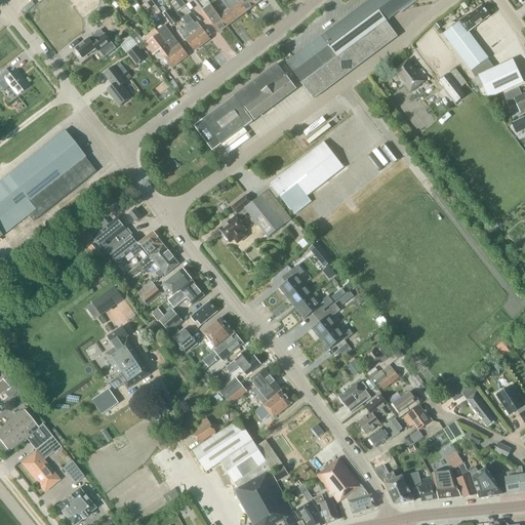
[(117,7),(118,6),(118,5),(117,4),(117,3),(116,2),(117,1),(116,0),(107,0),(112,5),(115,9),(117,8),(117,7)]
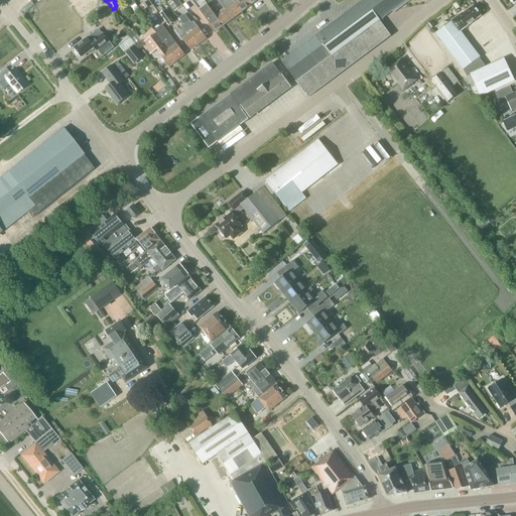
[(135,4),(132,0),(124,0),(121,2),(127,10),(131,7),(135,4)]
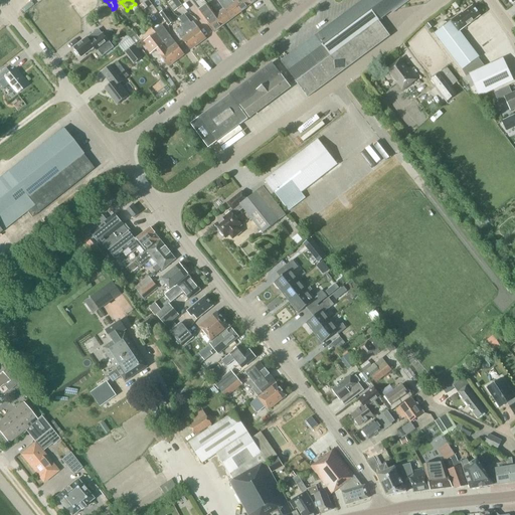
[(182,5),(178,0),(171,0),(168,3),(174,11),(182,5)]
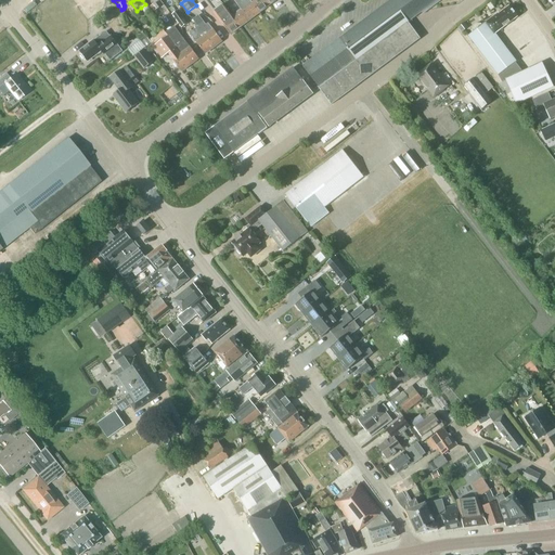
[(250,0),(234,0),(241,9),(242,9),(250,21),(260,13),(250,0)]
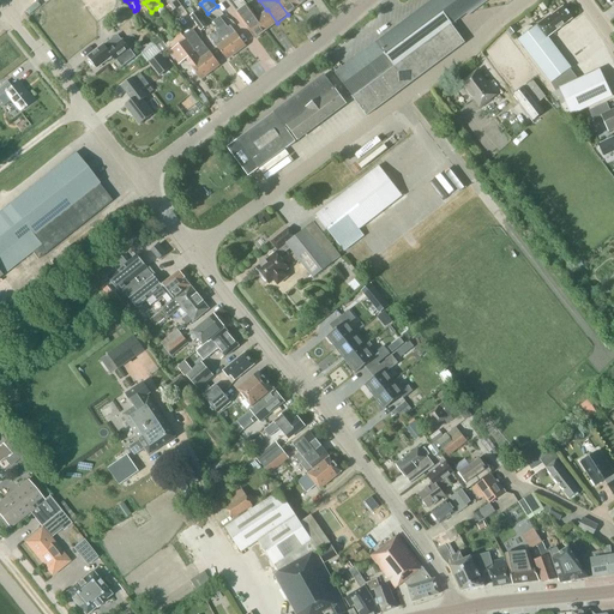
[(277,0),(288,14),(299,6),(294,0),(277,0)]
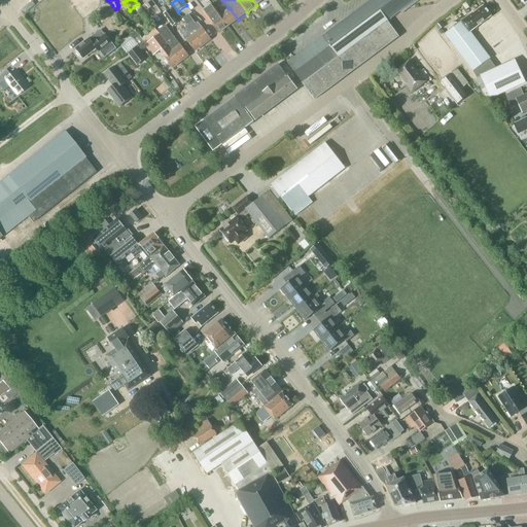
[(371,0),(287,63),(315,100),(399,37),(387,21),(400,11),(402,12),(419,0),(371,0)]
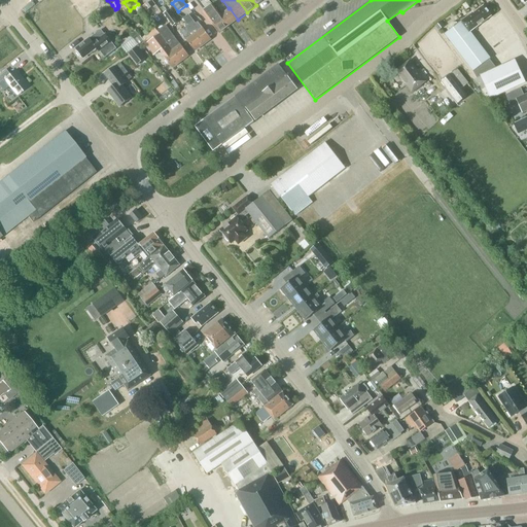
[(219,33),(229,26),(217,11),(212,5),(203,12),(208,19),(211,22),(219,33)]
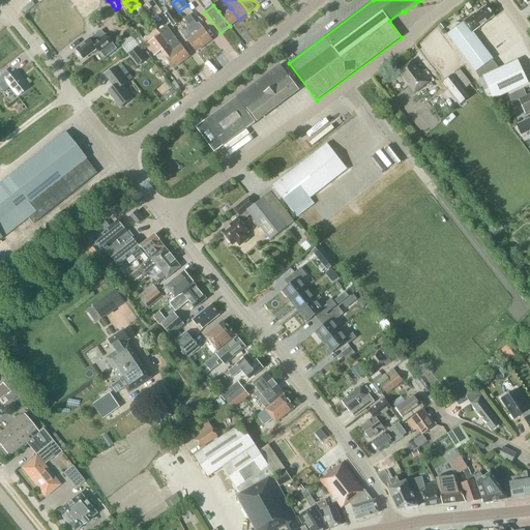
[(476,13),(476,12),(447,34),(476,72),(493,60),(472,33),(494,17),(487,6),(476,13)]
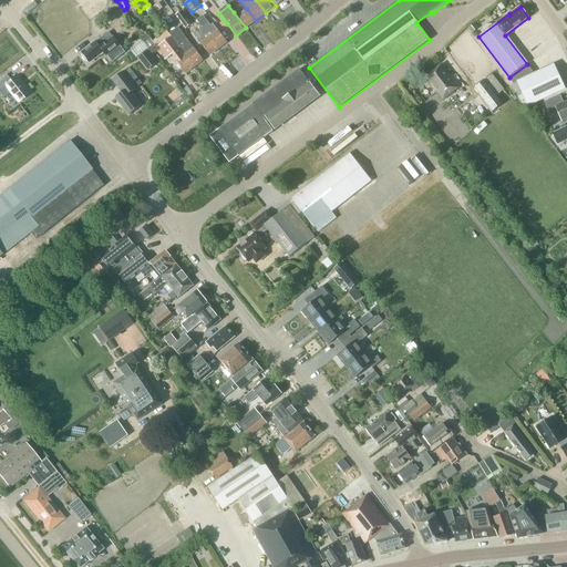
[(246,28),(256,21),(247,9),(246,9),(238,14),(236,11),(234,12),(246,28)]
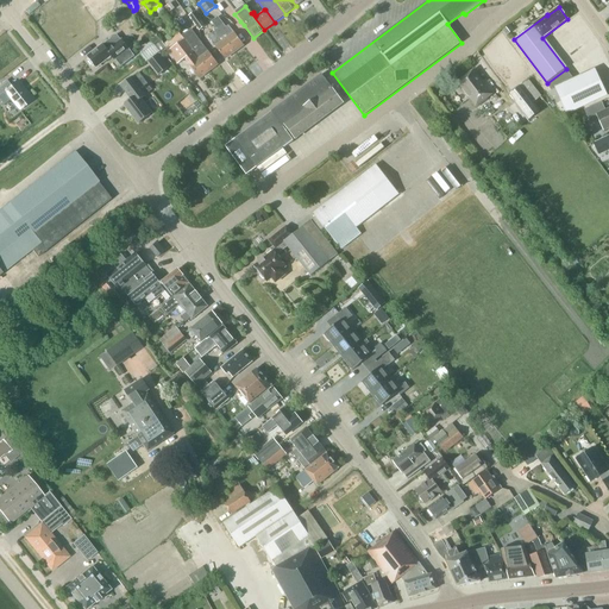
[(207,25),(196,11),(188,16),(199,31),(207,25)]
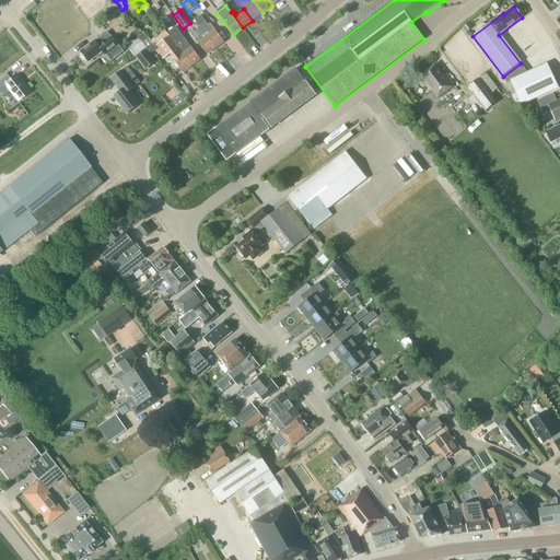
[(127,14),(120,18),(124,25),(130,23),(127,14)]
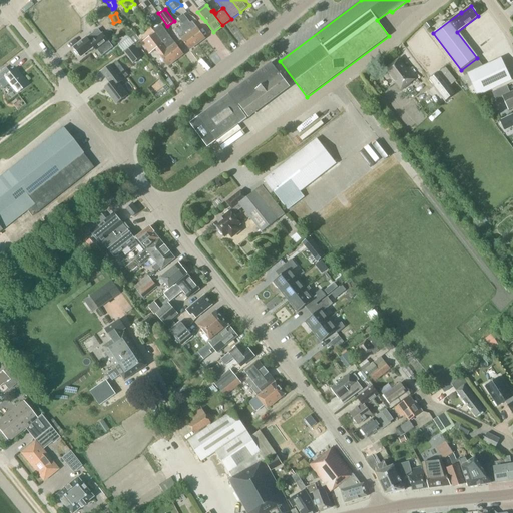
[(205,38),(197,28),(192,21),(190,23),(183,14),(178,18),(183,25),(182,25),(197,44),(205,38)]
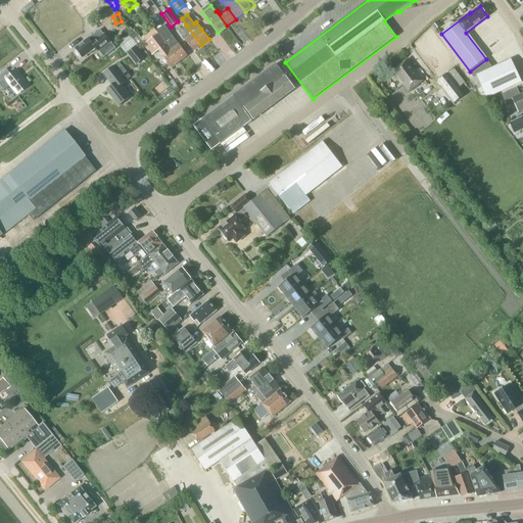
[(437,20),(431,26),(435,31),(441,26),(437,20)]
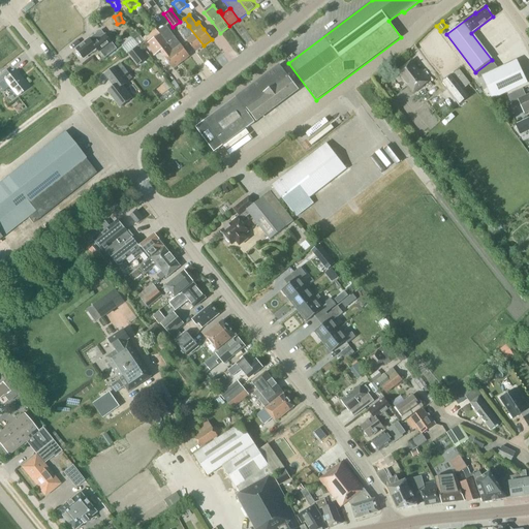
[(195,52),(204,45),(188,26),(181,31),(188,40),(188,41),(195,52)]
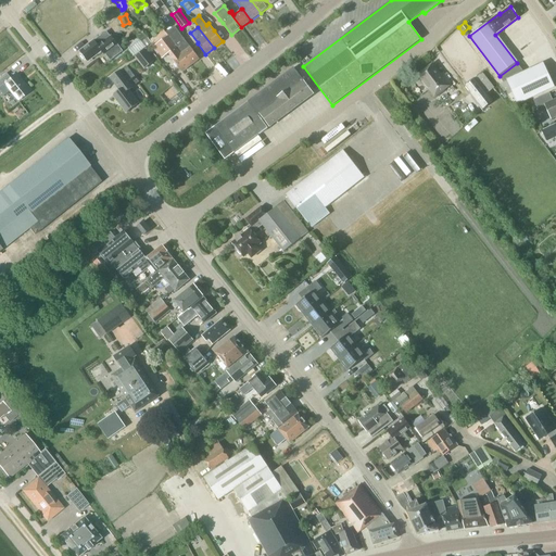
[(178,47),(177,47),(176,48),(164,30),(150,41),(163,59),(168,54),(181,72),(190,65),(182,53),(178,47)]
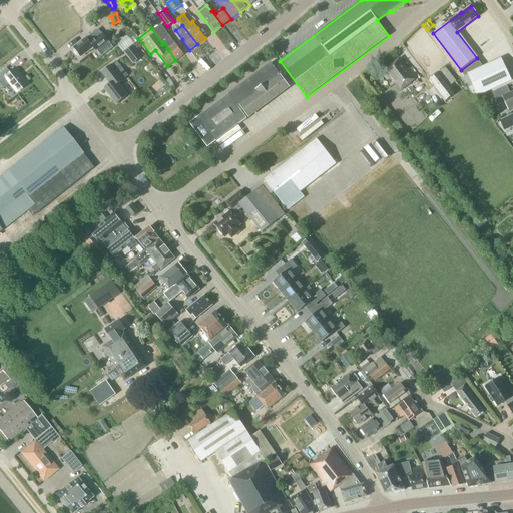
[(98,29),(74,48),(81,56),(93,46),(96,50),(97,50),(102,56),(113,47),(108,41),(108,42),(100,32),(98,29)]
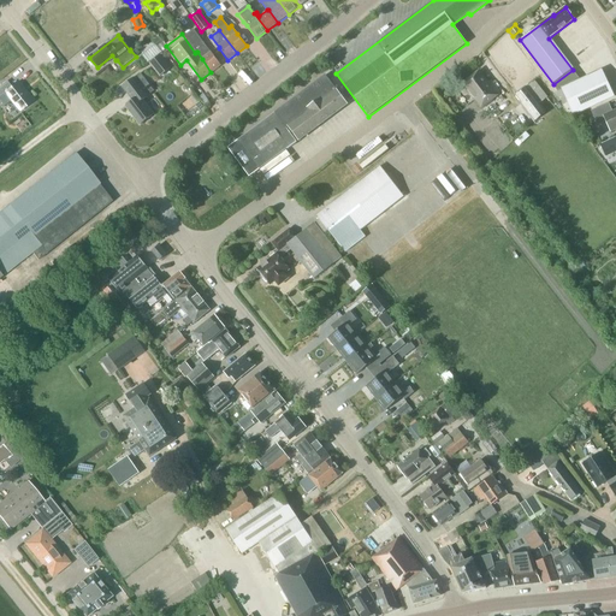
[(187,40),(196,52),(197,52),(202,59),(211,72),(220,65),(212,53),(206,45),(202,47),(194,35),(187,40)]
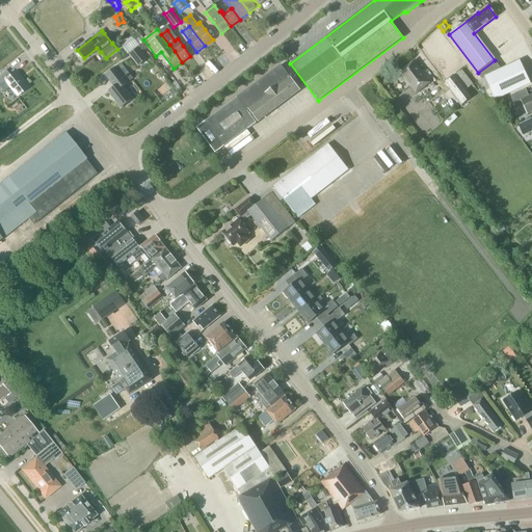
[(132,35),(139,46),(144,42),(137,31),(132,35)]
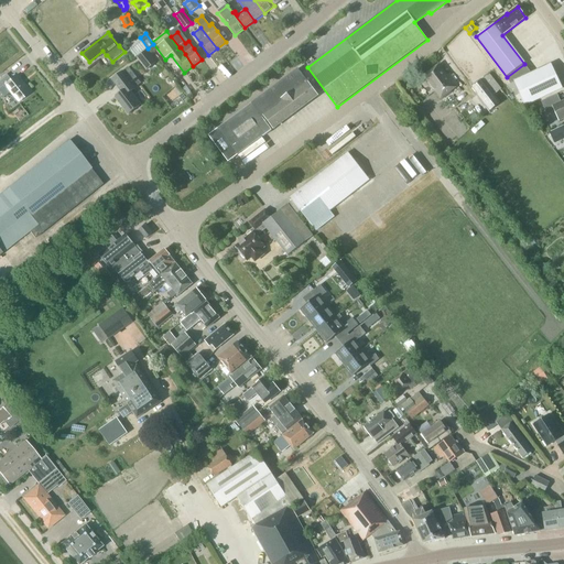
[(156,62),(148,50),(137,57),(147,71),(156,62)]
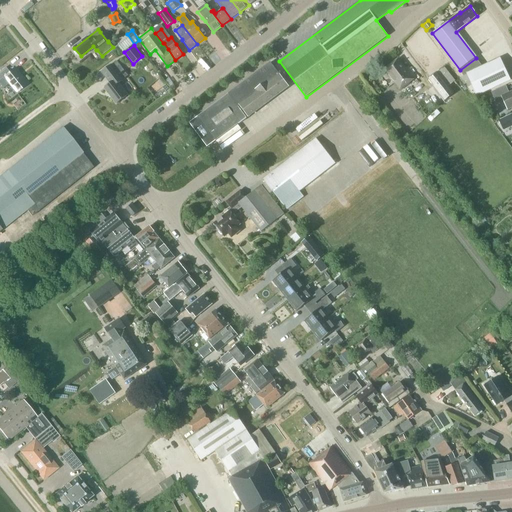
[(501,58),(482,66),(467,73),(477,96),(511,81),(501,58)]
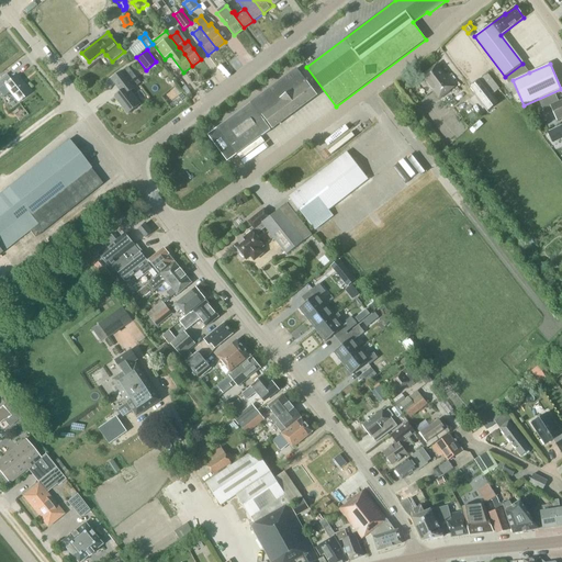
[(437,65),(422,76),(439,99),(457,86),(445,70),(442,72),(437,65)]
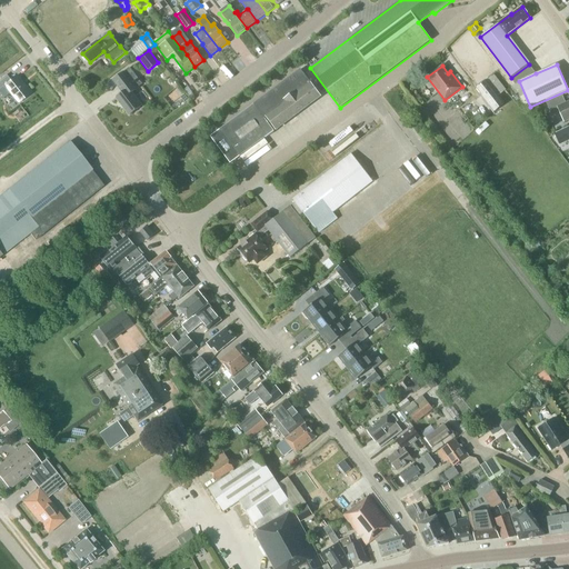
[(142,85),(135,73),(130,68),(113,80),(122,92),(116,98),(129,116),(142,106),(132,92),(142,85)]
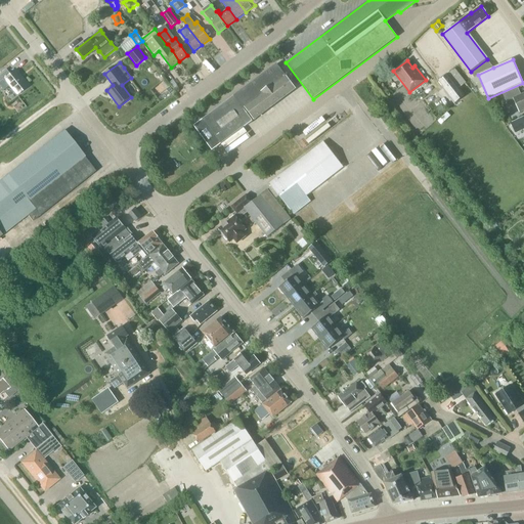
[(253,121),(252,120),(253,119),(254,120),(296,88),(284,72),(277,63),(193,126),(212,150),(253,121)]
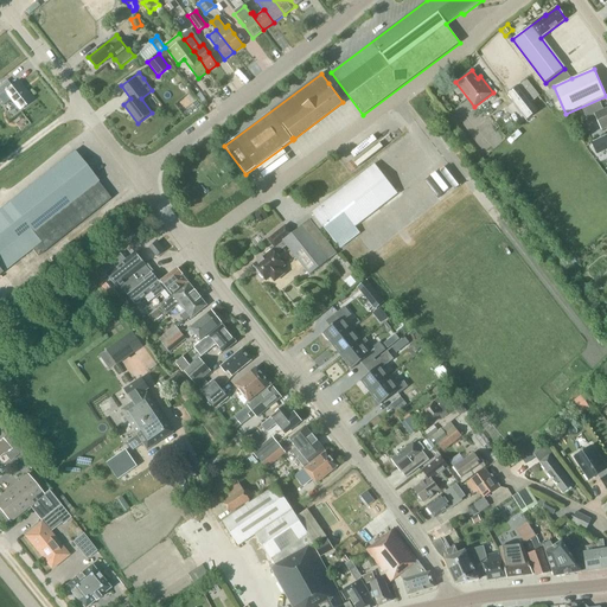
[(32,101),(17,81),(11,85),(6,80),(0,84),(0,94),(5,90),(20,110),(32,101)]
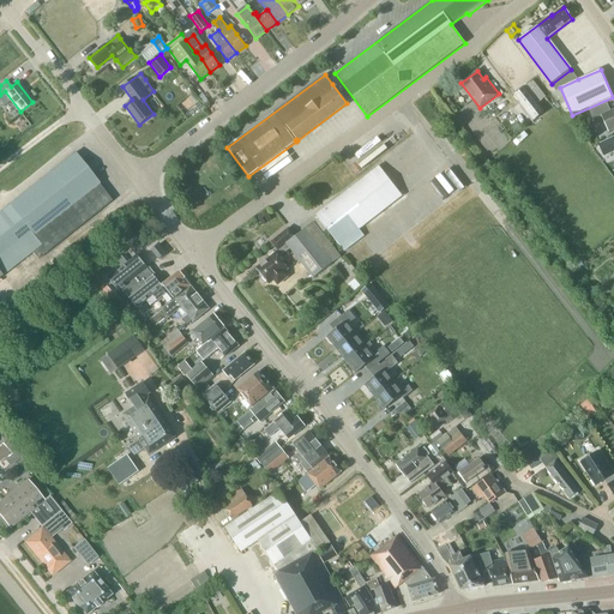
[(546,97),(534,80),(524,86),(513,95),(518,101),(517,102),(533,122),(545,113),(537,103),(546,97)]
